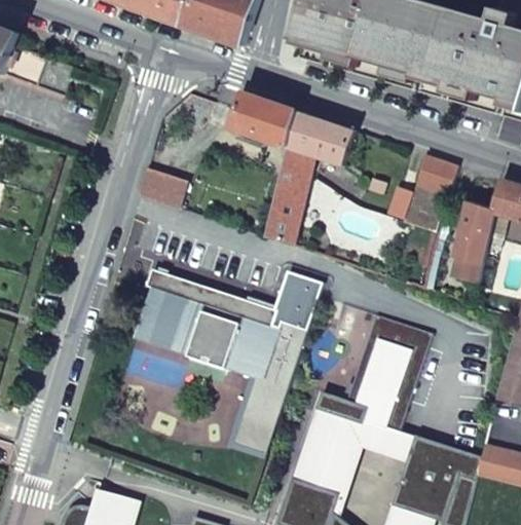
[(111,0),(243,48),(259,0),(111,0)]
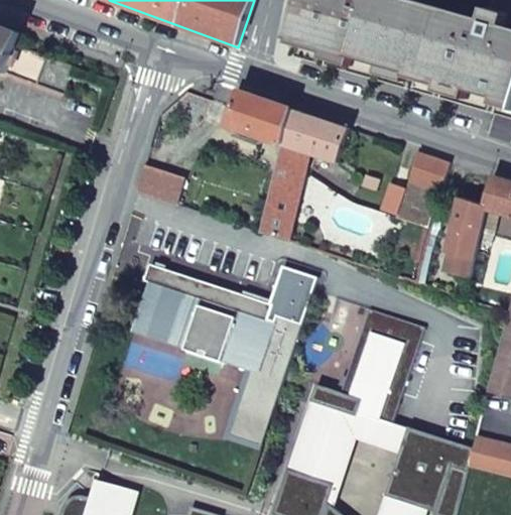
[(510,121),(510,7),(508,6),(506,14),(498,11),(486,8),(482,21),(406,0),(300,0),(284,53),(510,121)]
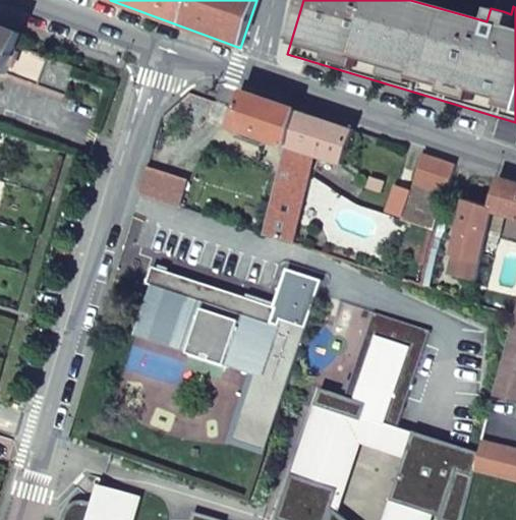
[(515,0),(506,0),(503,11),(511,14),(513,6),(515,7),(515,0)]
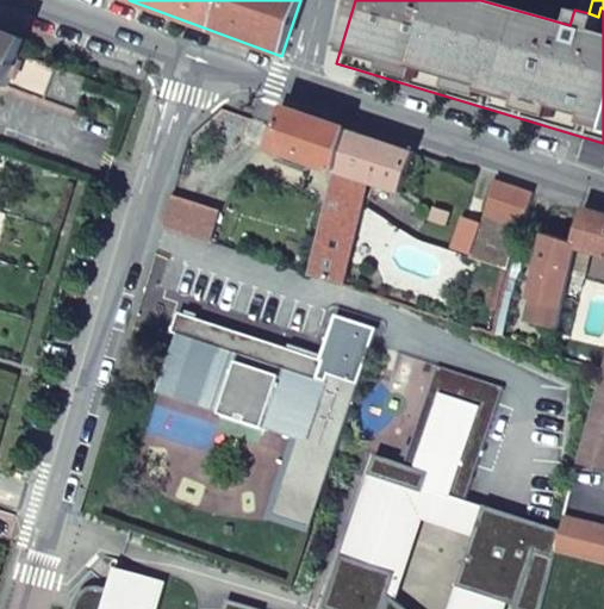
[(0,82),(73,110),(86,76),(17,51),(22,37),(0,30),(0,82)]
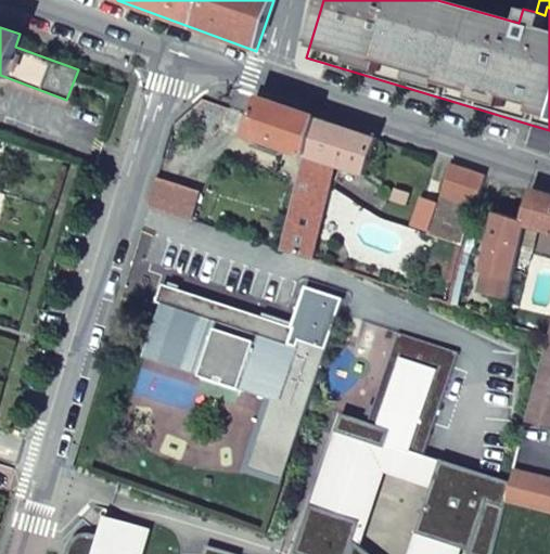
[(250,102),(246,113),(243,123),(247,125),(245,133),(304,153),(312,117),(256,98),(255,103),(250,102)]
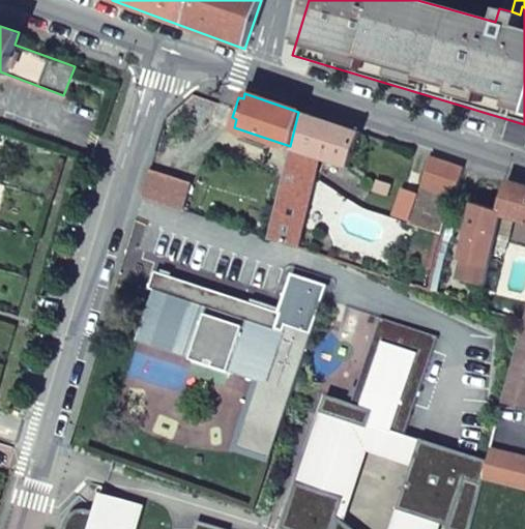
[(267,238),(296,247),(317,157),(345,167),(356,131),(298,112),(290,146),(267,238)]
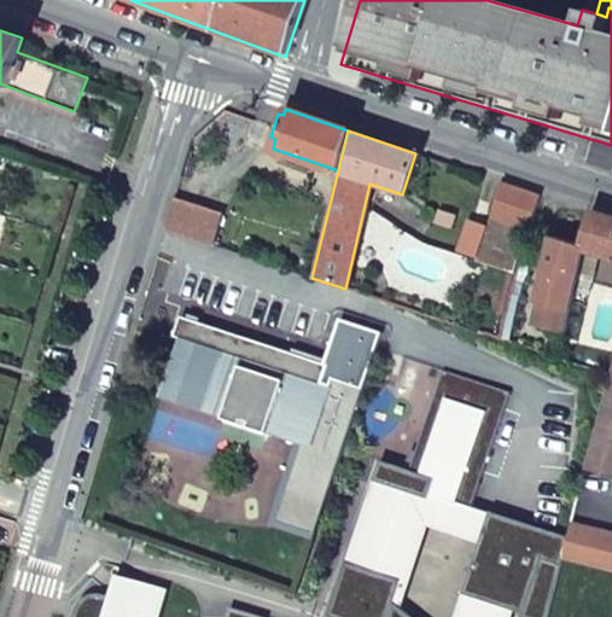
[(512,273),(526,209),(505,204),(511,185),(491,179),(473,260),(512,273)]
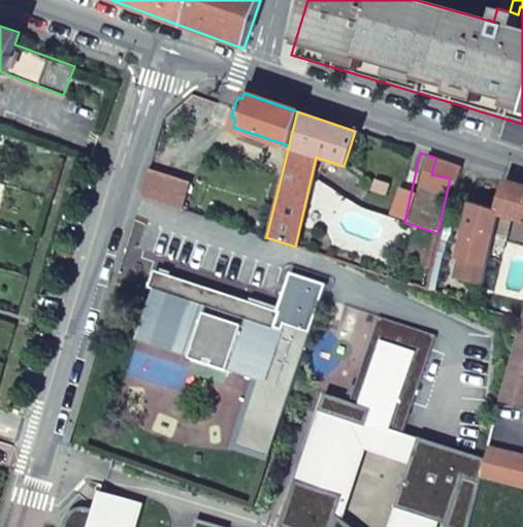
[(454,164),(436,158),(431,174),(450,178),(454,164)]
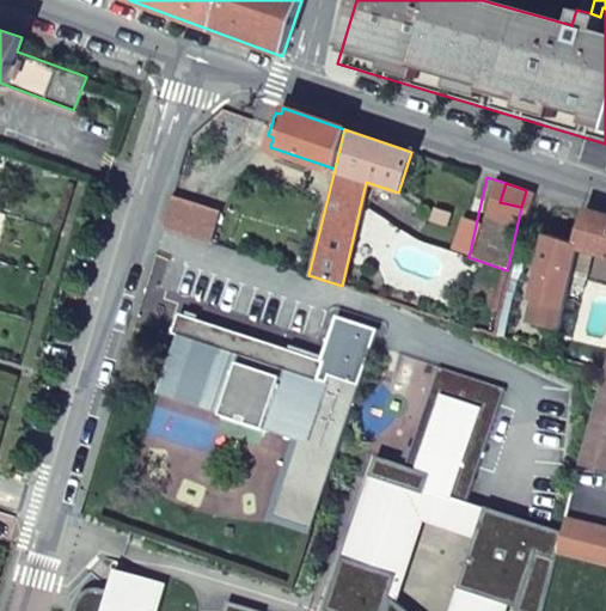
[(163,227),(172,197),(165,196),(157,225),(163,227)]
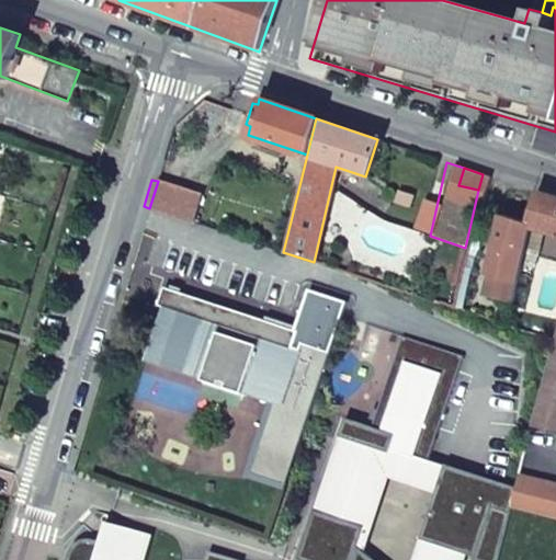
[(196,192),(158,181),(149,208),(188,220),(196,192)]
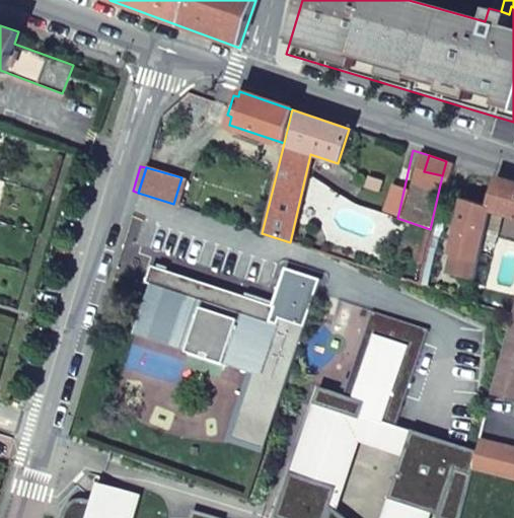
[(513,182),(497,178),(490,209),(513,216),(513,182)]
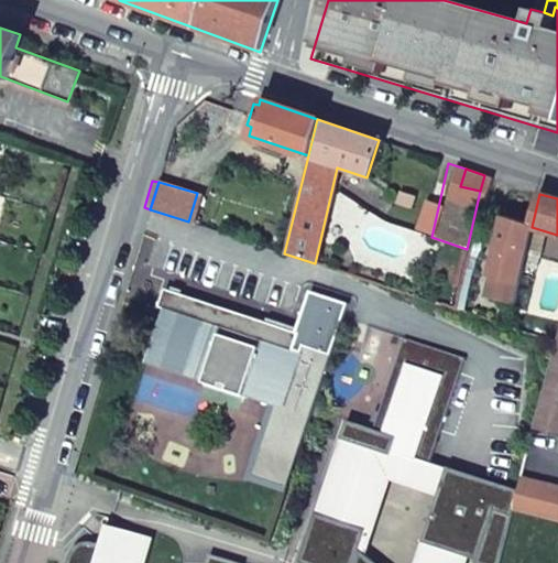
[(391,206),(403,208),(405,198),(393,196),(391,206)]
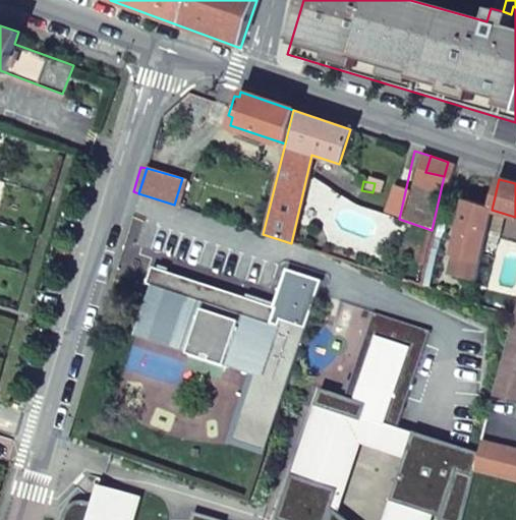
[(402,190),(388,187),(382,212),(397,215),(402,190)]
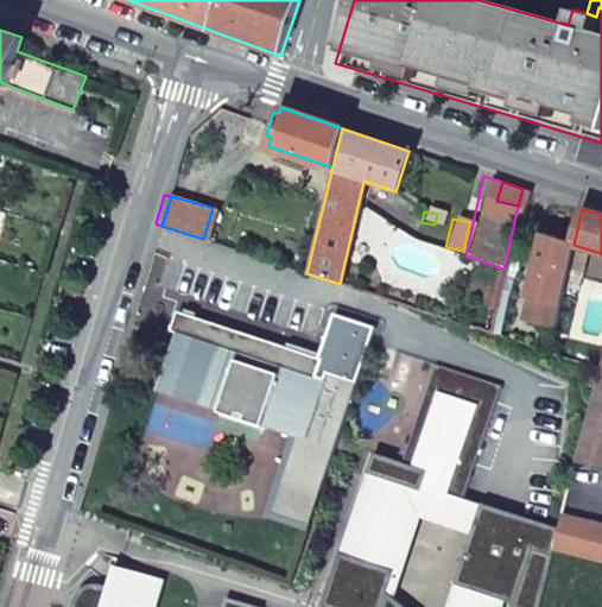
[(553,326),(574,245),(538,234),(525,293),(533,296),(527,320),(553,326)]
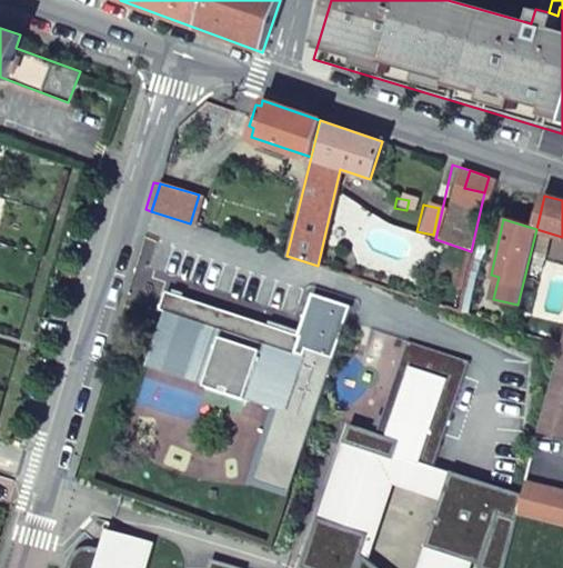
[(205,375),(202,384),(243,397),(247,389),(271,396),(278,398),(263,446),(279,451),(279,452),(269,485),(287,489),(297,457),(298,458),(300,458),(332,354),(305,345),(304,346),(302,355),(292,351),(299,334),(163,289),(158,308),(162,309),(169,312),(167,320),(176,322),(164,361),(205,375)]
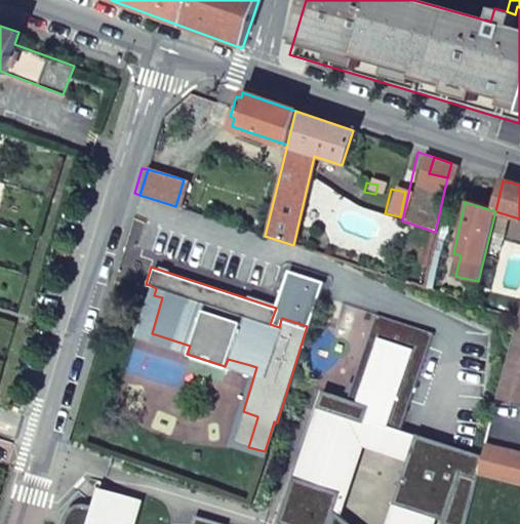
[(134,336),(187,354),(190,346),(152,333),(162,297),(154,295),(156,288),(150,285),(134,336)]
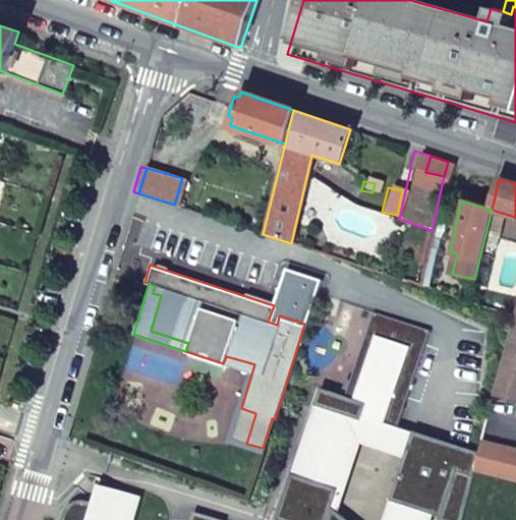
[(515,298),(512,315),(492,395),(515,400),(515,298)]
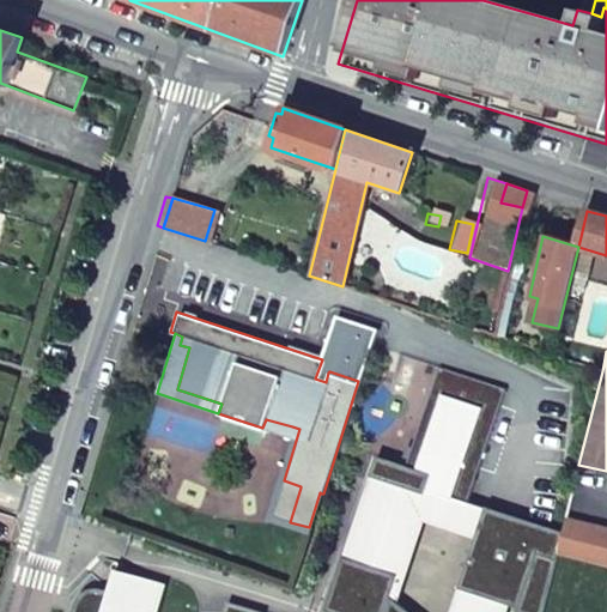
[(498,611),(502,603),(515,607),(514,611),(515,611),(540,611),(556,555),(475,528),(459,580),(463,581),(461,588),(453,611),(407,611),(388,597),(396,574),(394,573),(420,492),(423,494),(429,473),(374,455),(366,476),(374,477),(346,557),(340,556),(322,610),(329,611),(498,611)]
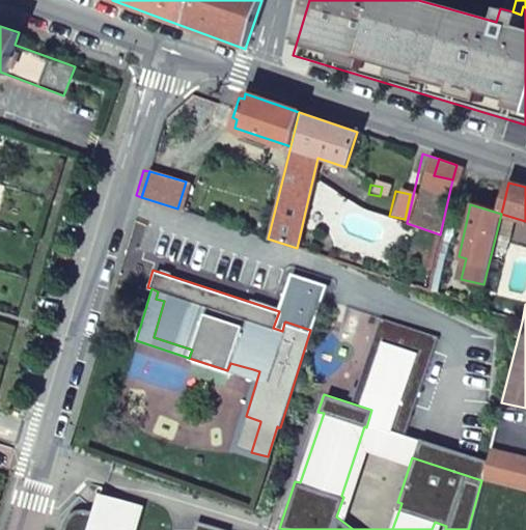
[(246,416),(236,446),(251,452),(260,422),(260,421),(246,416)]
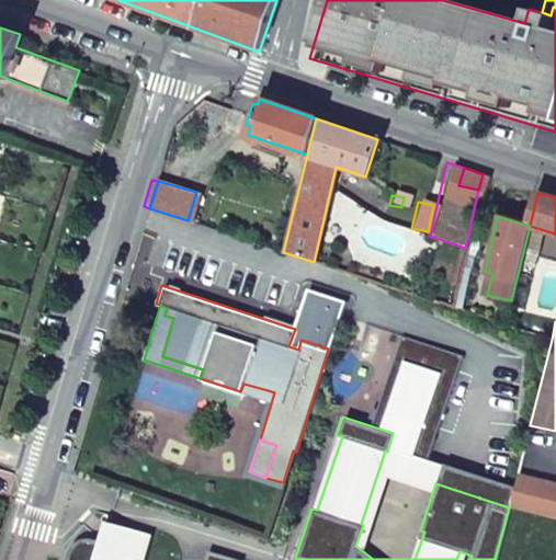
[(442,463),(435,483),(509,507),(510,503),(514,487),(442,463)]
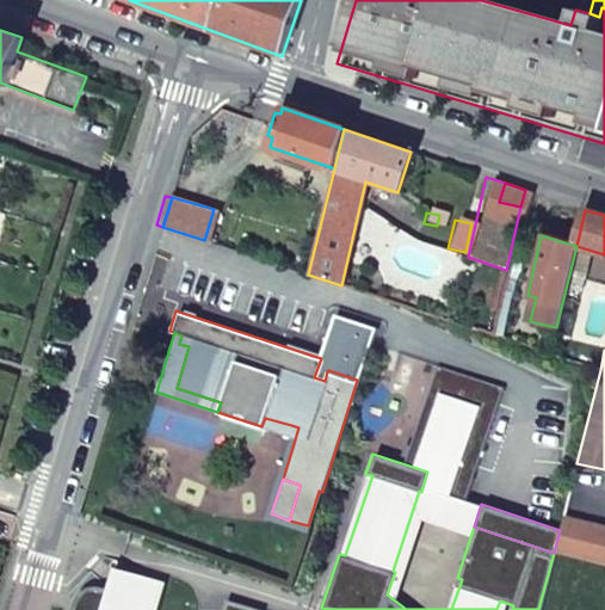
[(555,548),(604,561),(604,527),(563,516),(560,530),(555,548)]
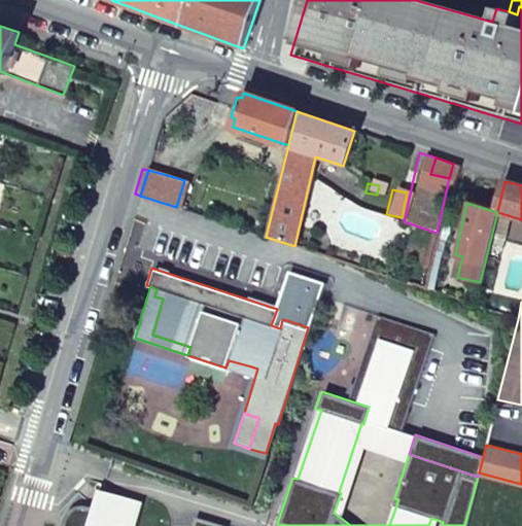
[(97,507),(95,525),(128,525),(130,503),(100,494),(97,507)]
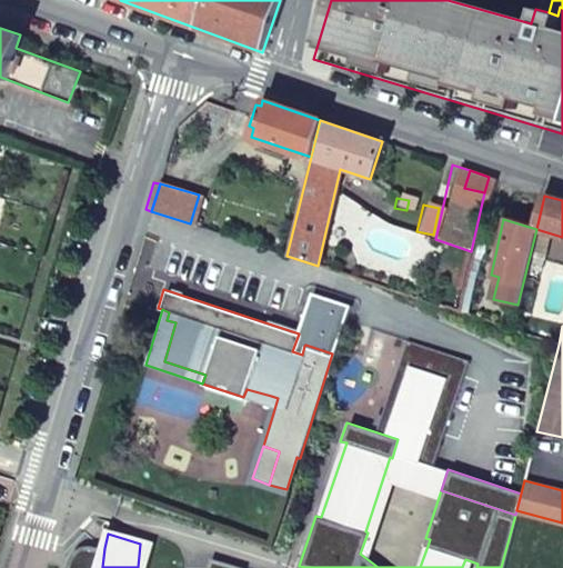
[(102,567),(104,548),(88,545),(82,545),(74,548),(71,551),(67,558),(64,566),(63,567),(102,567)]
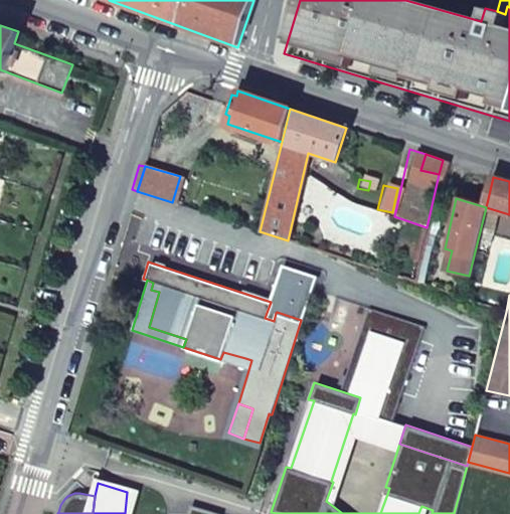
[(219,513),(220,513),(188,505),(185,513),(219,513)]
